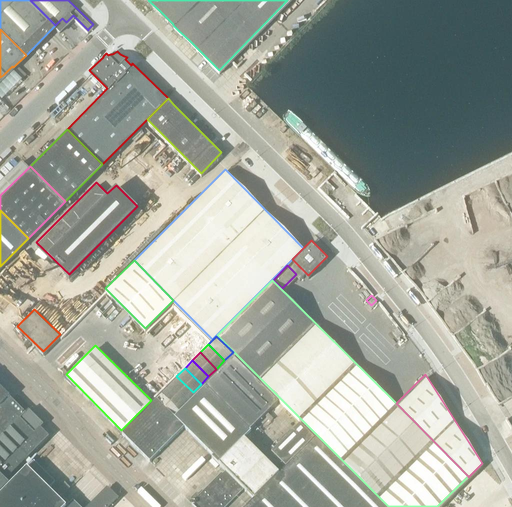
[(193,392),(176,376),(168,384),(184,400),(193,392)]
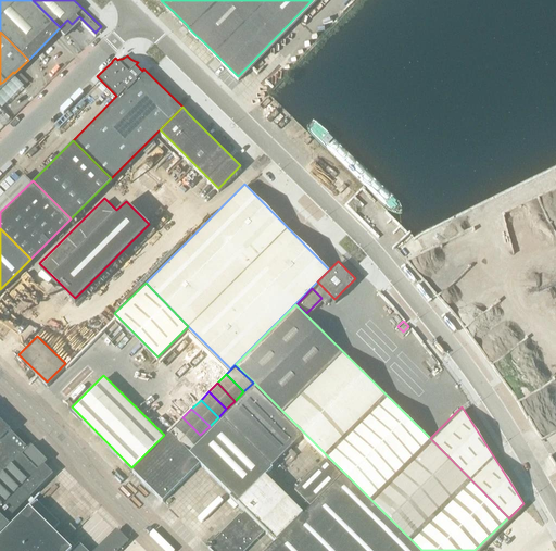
[(280,429),(289,421),(277,409),(268,417),(280,429)]
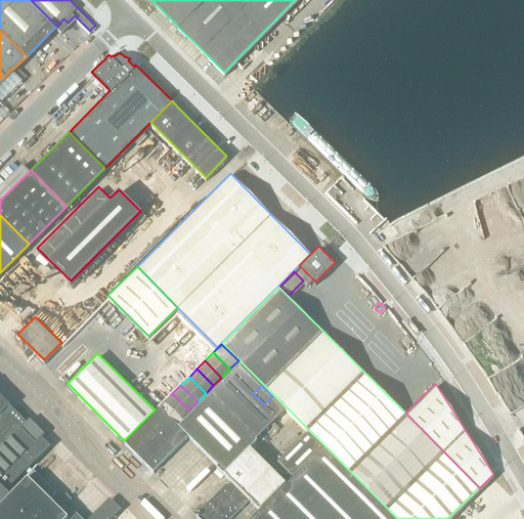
[(0,412),(9,402),(0,393),(0,412)]
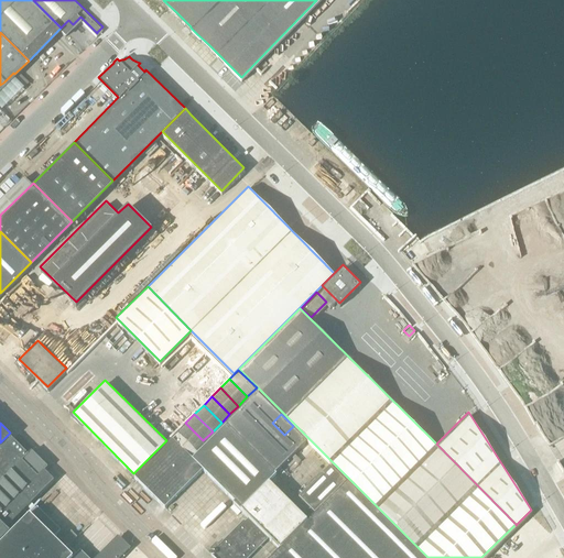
[(176,431),(194,449),(203,440),(185,423),(176,431)]
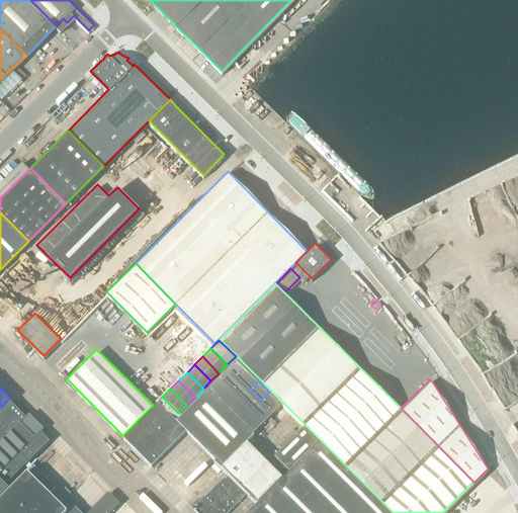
[(242,397),(253,408),(261,400),(250,389),(242,397)]
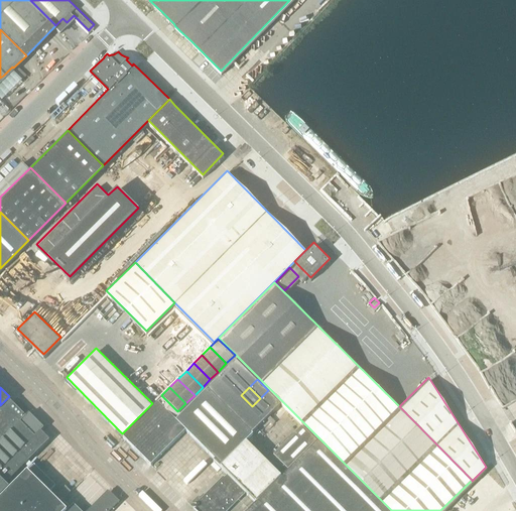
[(260,398),(272,409),(279,401),(268,390),(260,398)]
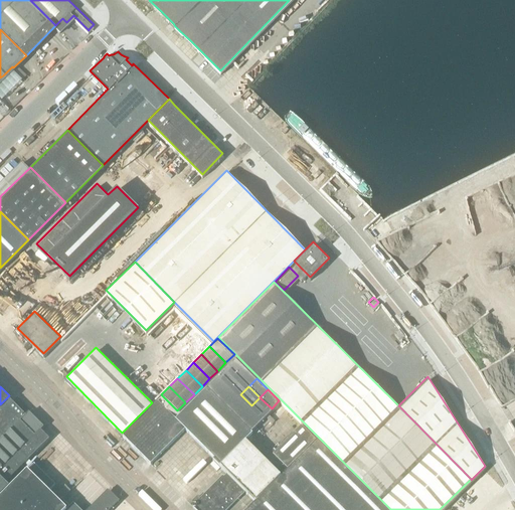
[(161,394),(154,401),(171,417),(177,410),(161,394)]
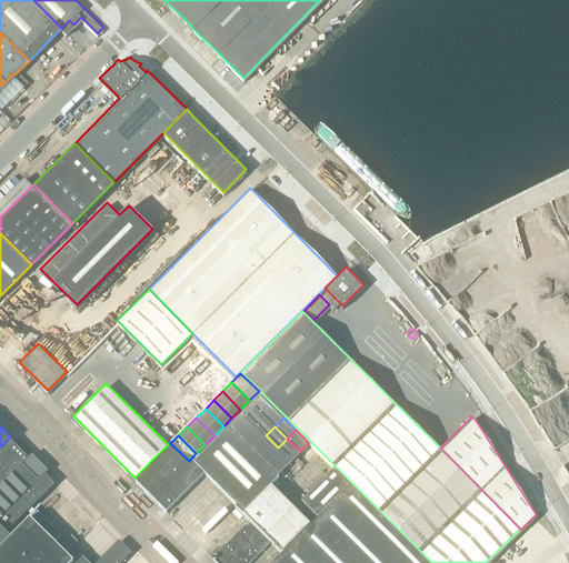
[(266,435),(257,444),(269,456),(278,448),(266,435)]
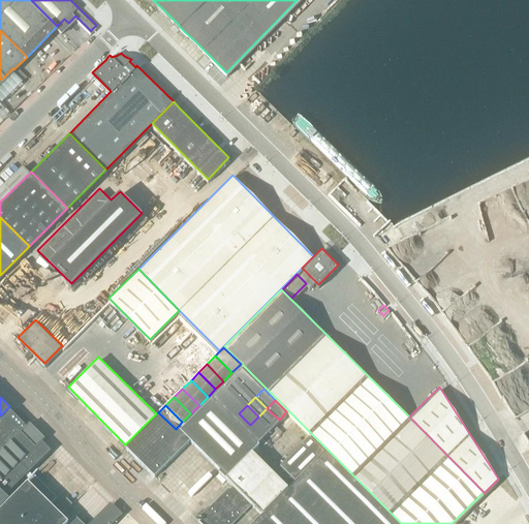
[(0,424),(0,425),(0,489),(4,493),(51,448),(44,441),(41,438),(26,423),(24,421),(22,419),(9,406),(0,415),(0,424)]
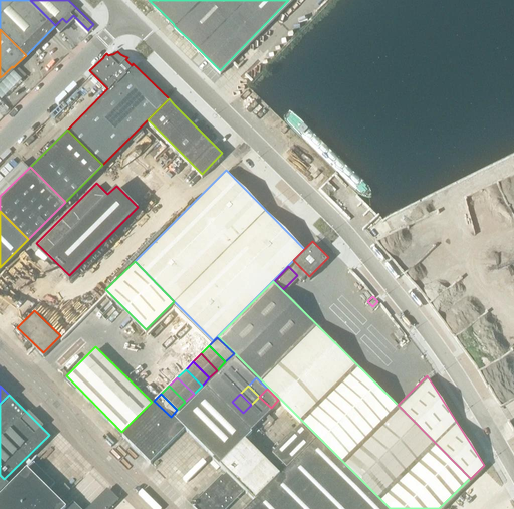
[(271,408),(259,397),(251,405),(262,416),(271,408)]
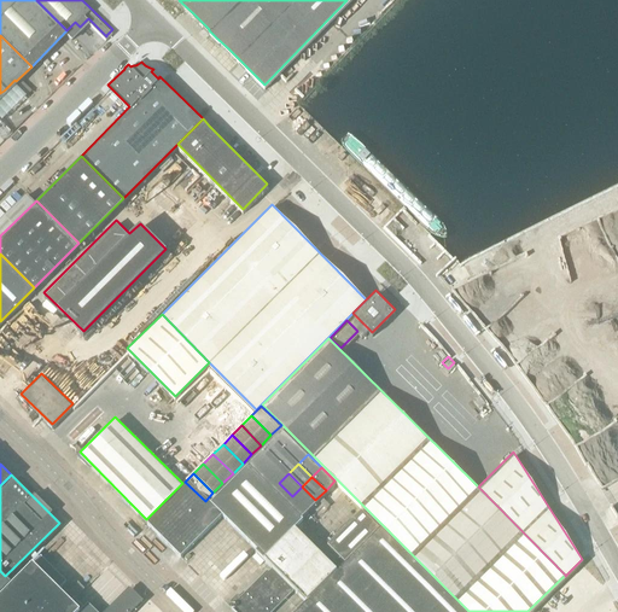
[(175,491),(194,511),(205,501),(185,482),(175,491)]
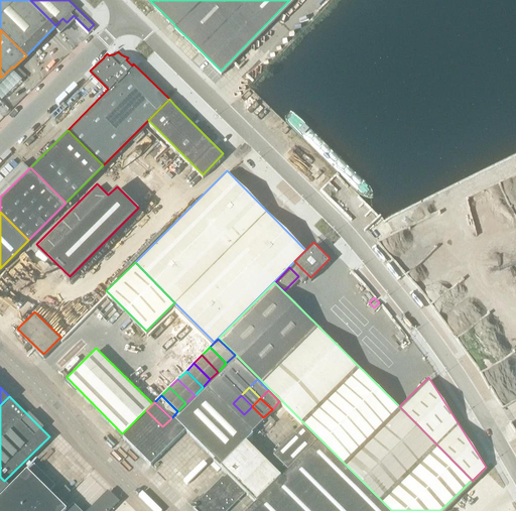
[(244,414),(233,403),(226,410),(237,421),(244,414)]
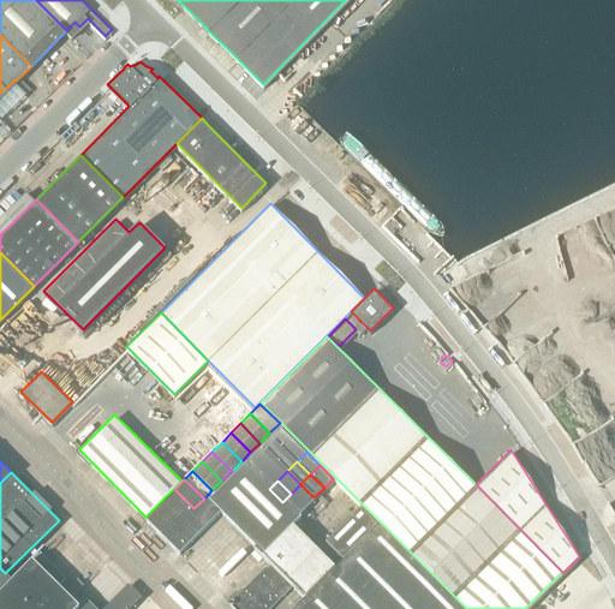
[(300,484),(291,494),(305,507),(314,497),(300,484)]
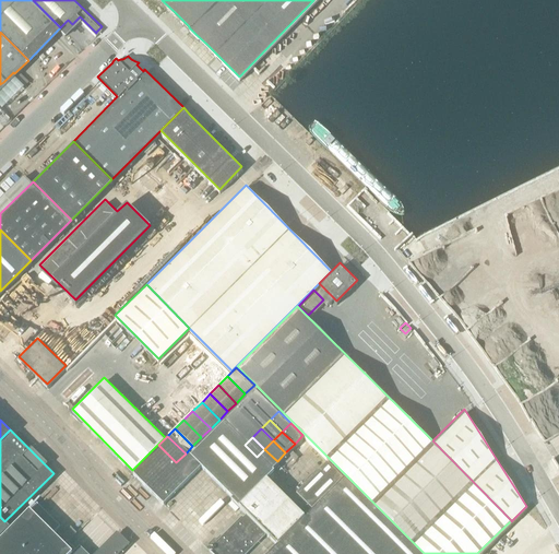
[(158,445),(150,454),(167,472),(176,462),(158,445)]
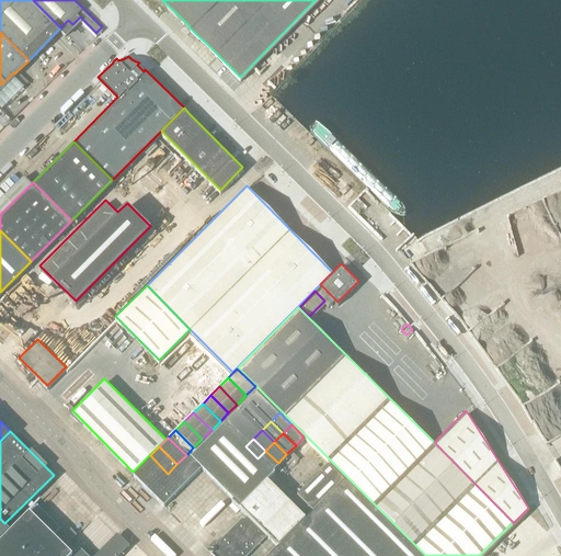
[(237,455),(249,467),(258,458),(245,446),(237,455)]
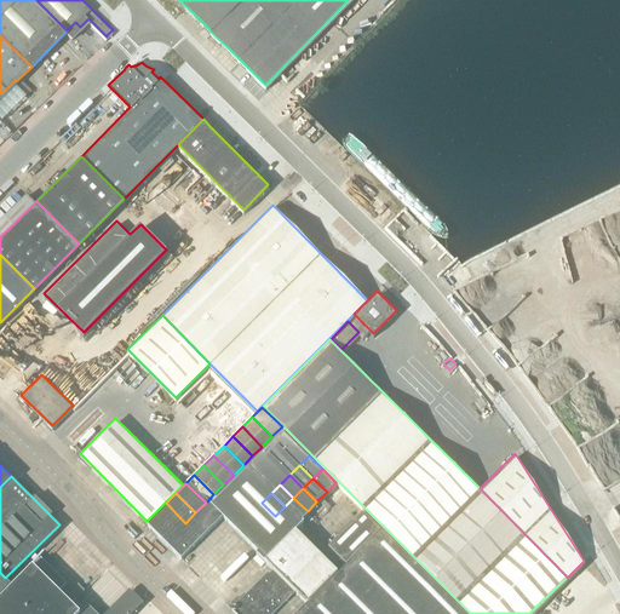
[(298,520),(308,511),(293,498),(285,506),(298,520)]
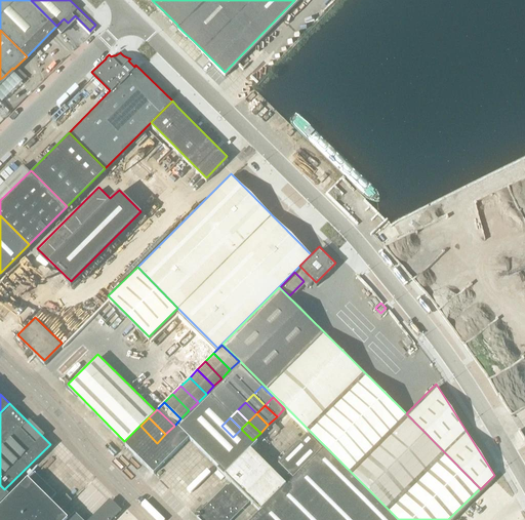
[(148,451),(157,443),(140,426),(131,435),(148,451)]
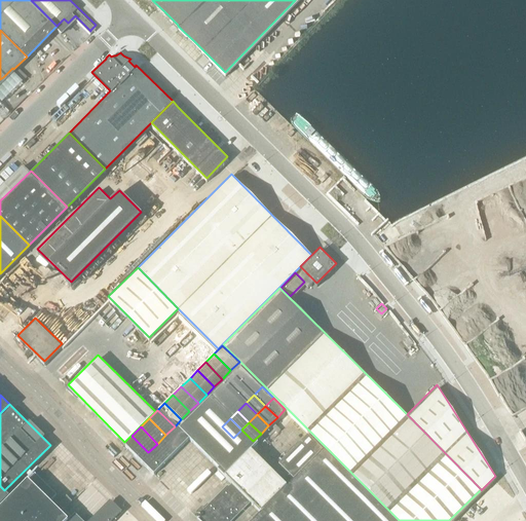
[(233,438),(222,426),(213,435),(225,447),(233,438)]
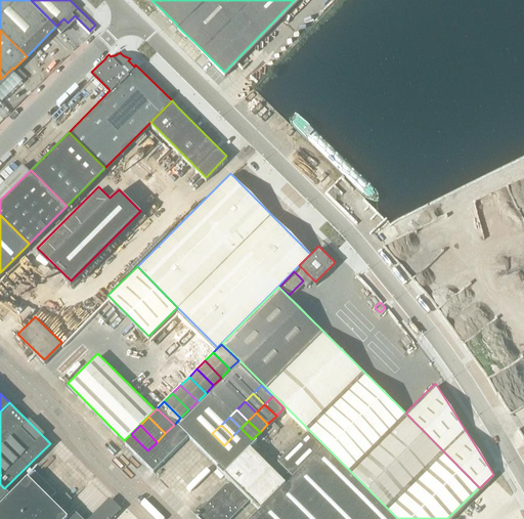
[(252,439),(241,428),(232,436),(244,447),(252,439)]
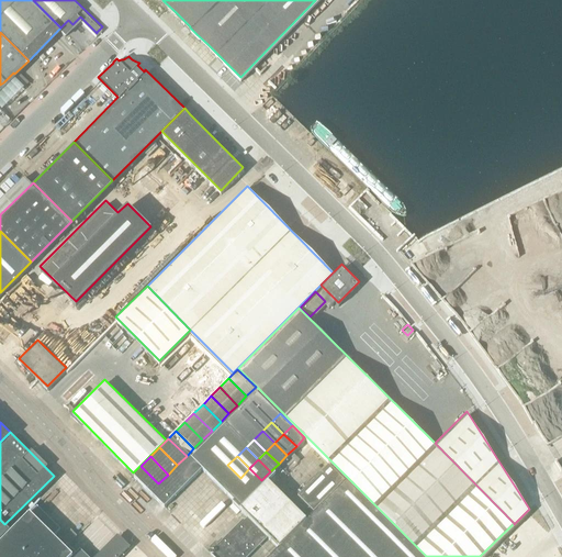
[(321,471),(336,486),(345,477),(329,463),(321,471)]
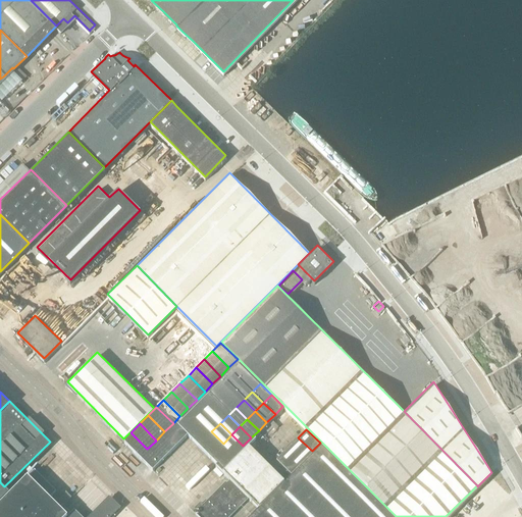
[(215,452),(223,444),(211,431),(203,440),(215,452)]
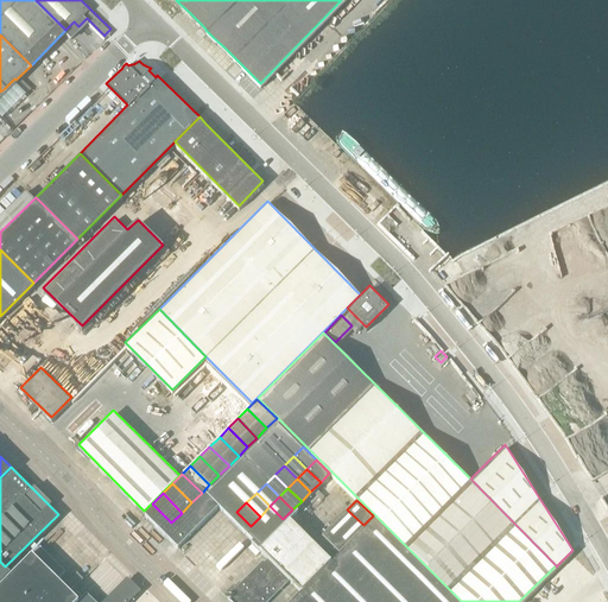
[(171,523),(152,504),(144,512),(164,531),(171,523)]
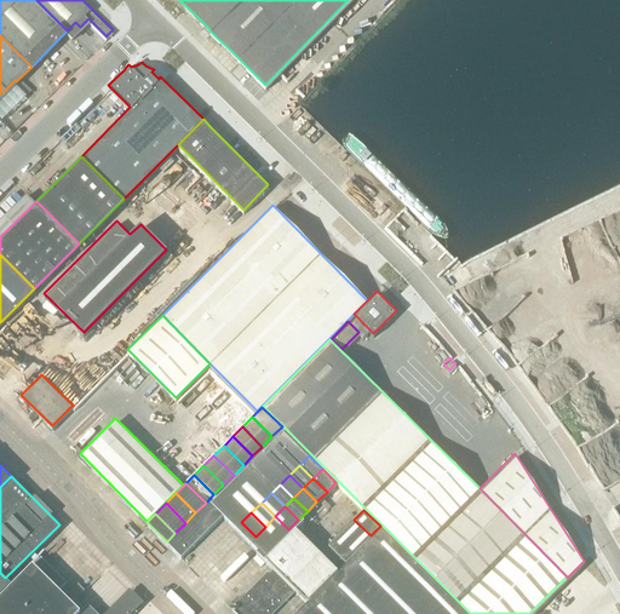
[(265,527),(279,540),(288,529),(275,516),(265,527)]
